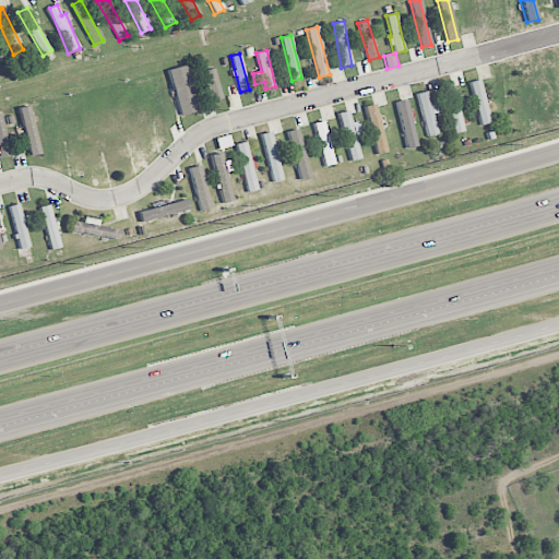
[(558,94),(549,60),(558,58),(558,94)]
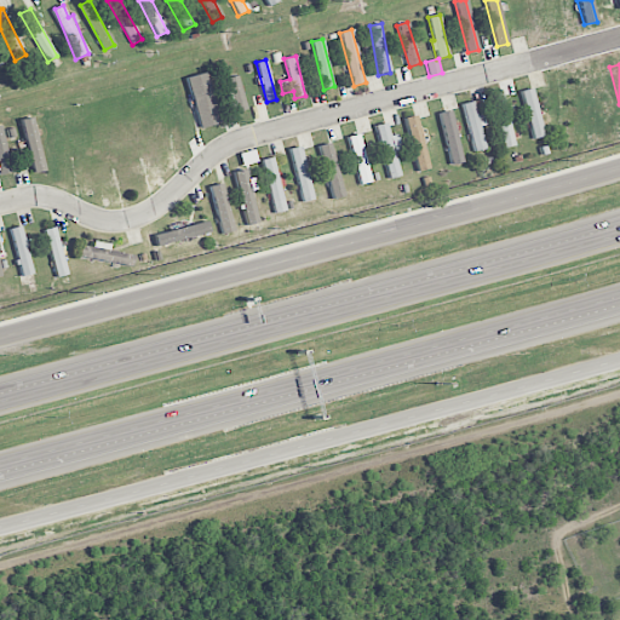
[(219,124),(205,73),(187,78),(201,128),(219,124)]
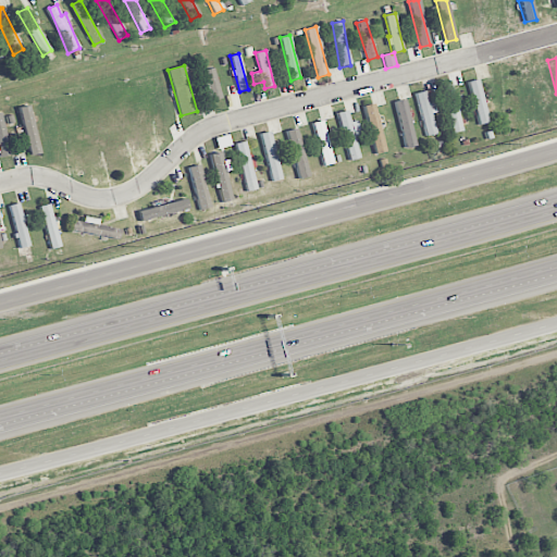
[(490,122),(479,79),(468,82),(480,125),(490,122)]
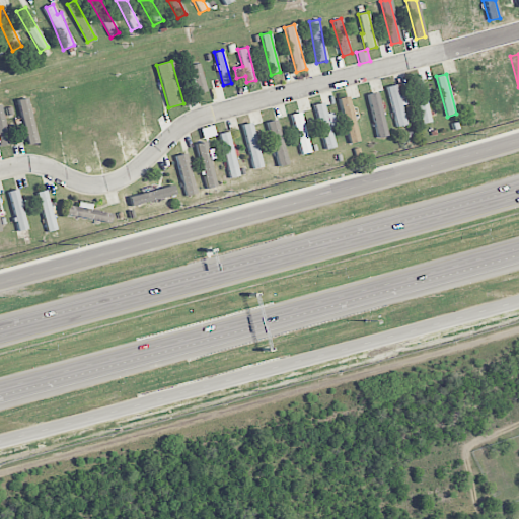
[(426,88),(423,89),(421,77),(413,79),(421,125),(432,122),(426,88)]
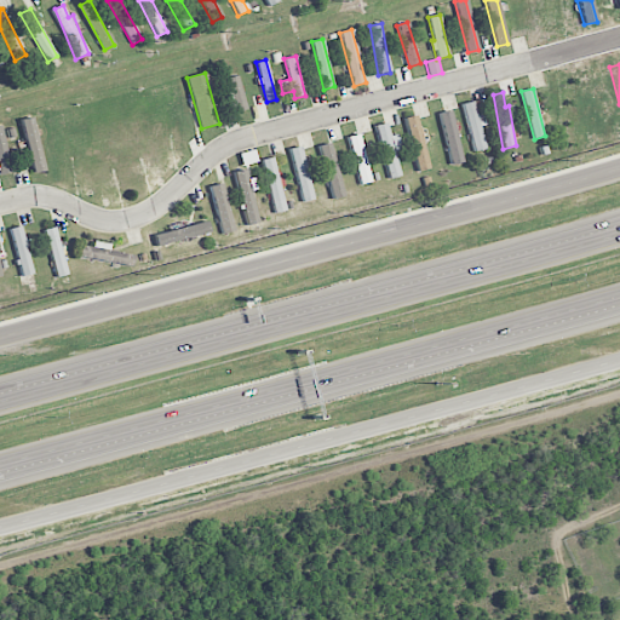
[(486,150),(481,126),(484,125),(482,113),(477,114),(474,102),(463,103),(474,153),(486,150)]
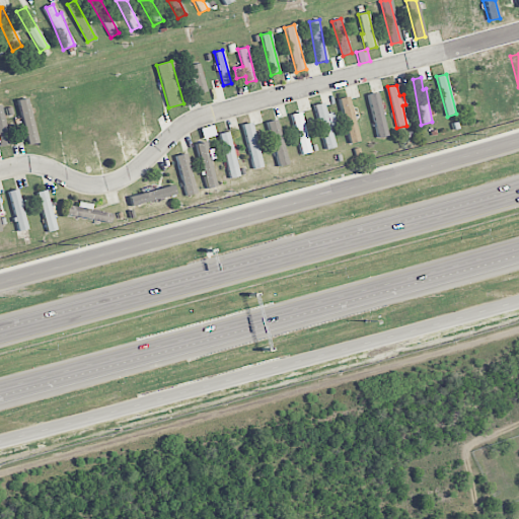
[(368,94),(377,138),(386,136),(378,92),(368,94)]
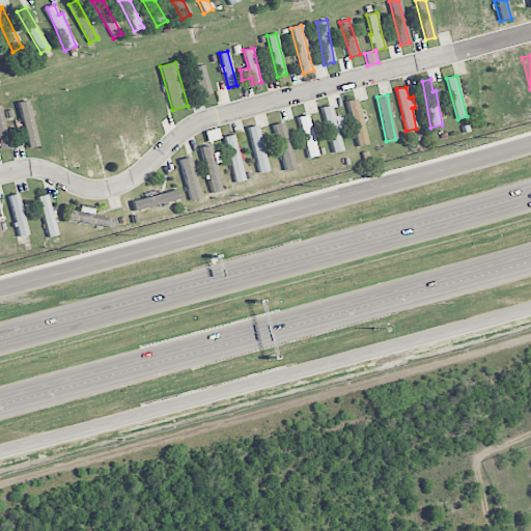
[(346,101),(358,146),(367,144),(357,99),(346,101)]
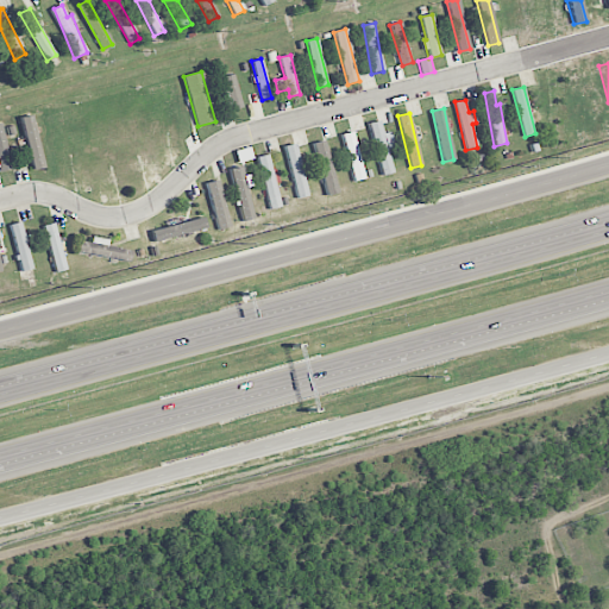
[(35,170),(45,167),(30,114),(19,118),(35,170)]
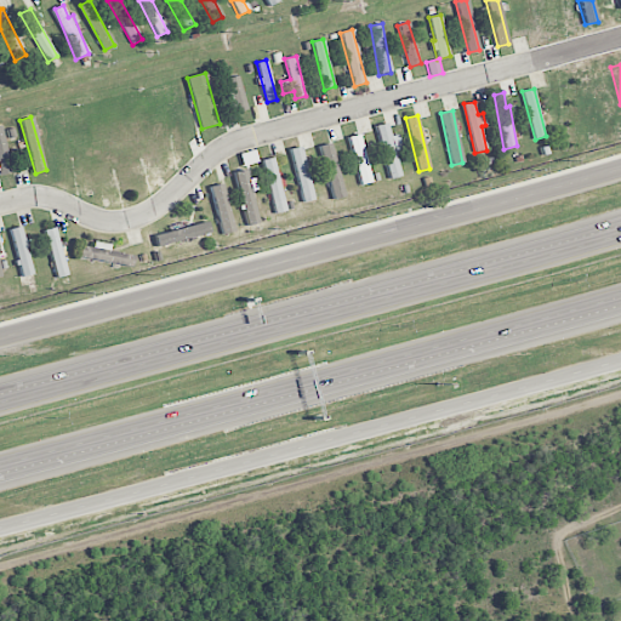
[(376,125),(389,180),(402,177),(396,152),(402,151),(398,134),(391,136),(388,123),(376,125)]
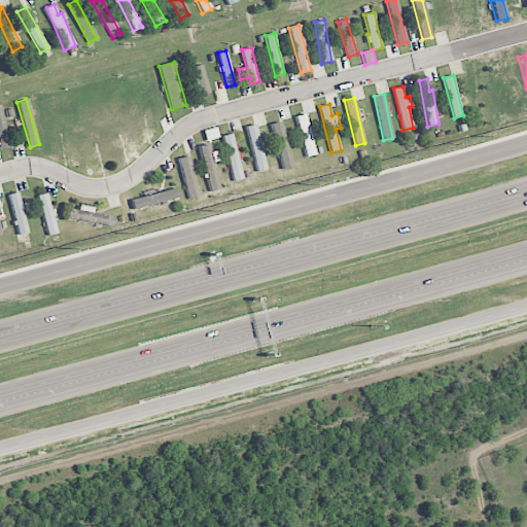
[(0,146),(9,144),(0,108),(0,146)]
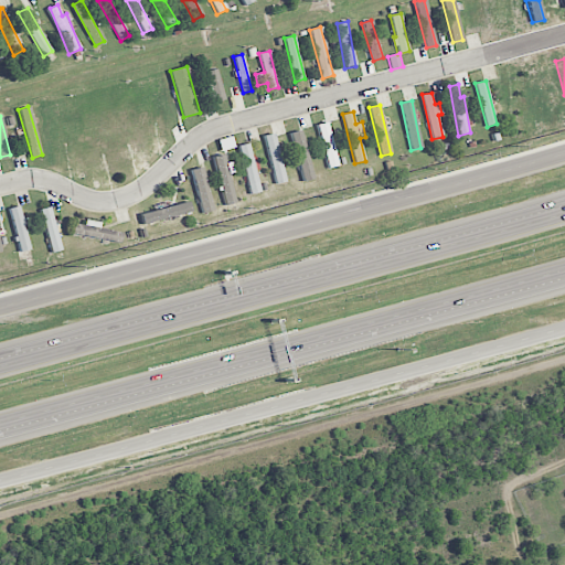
[(317,125),(329,169),(339,166),(327,123),(317,125)]
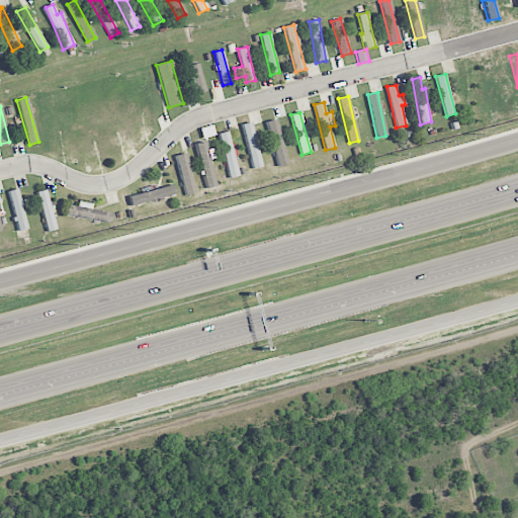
[(277,166),(286,164),(277,119),(268,121),(277,166)]
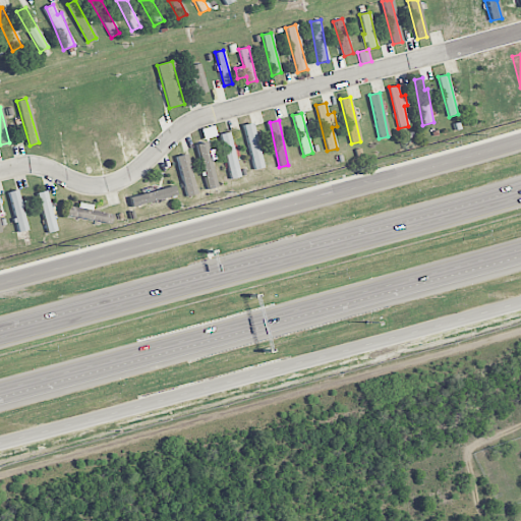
[(264,167),(252,123),(243,125),(254,170),(264,167)]
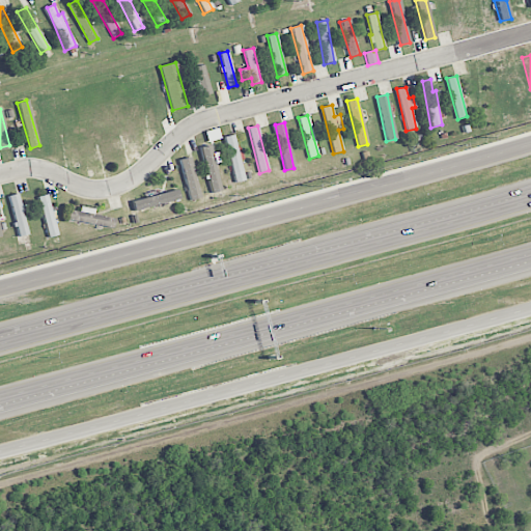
[(223,137),(235,183),(245,180),(233,135),(223,137)]
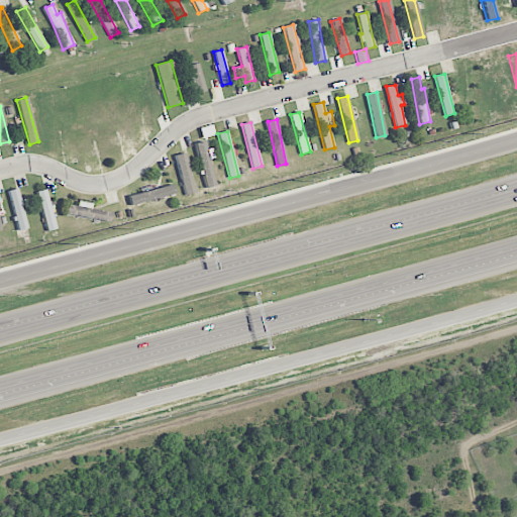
[(196,143),(205,187),(214,185),(205,141),(196,143)]
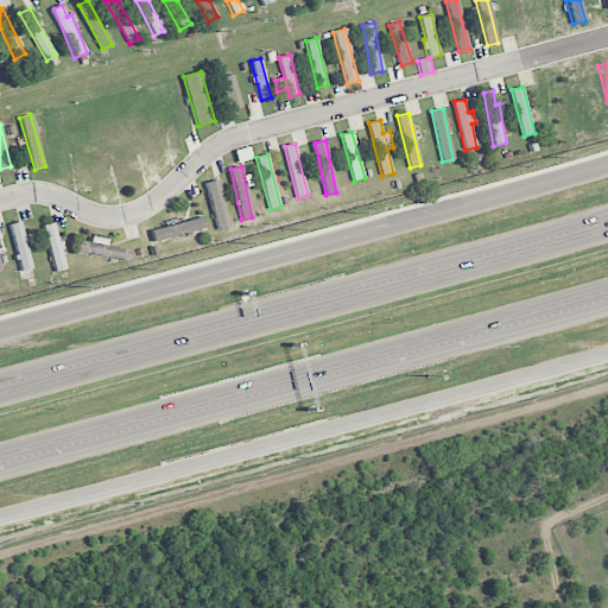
[(219,229),(230,227),(217,179),(206,183),(219,229)]
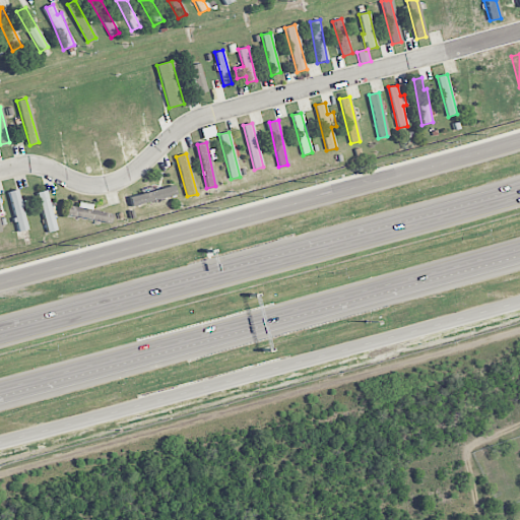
[(141,188),(142,194),(130,197),(132,206),(177,196),(175,186),(155,190),(154,185),(141,188)]
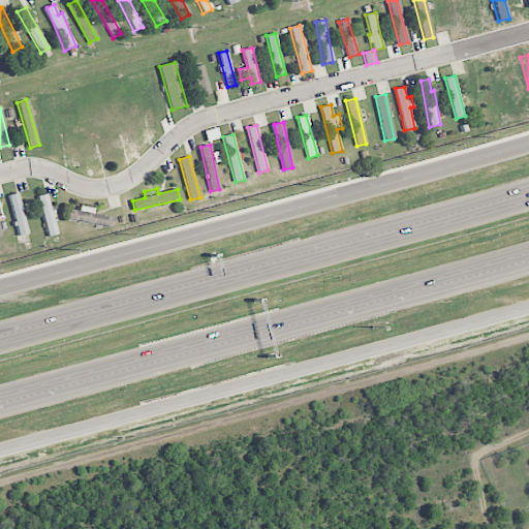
[(20,236),(29,234),(18,192),(7,195),(20,236)]
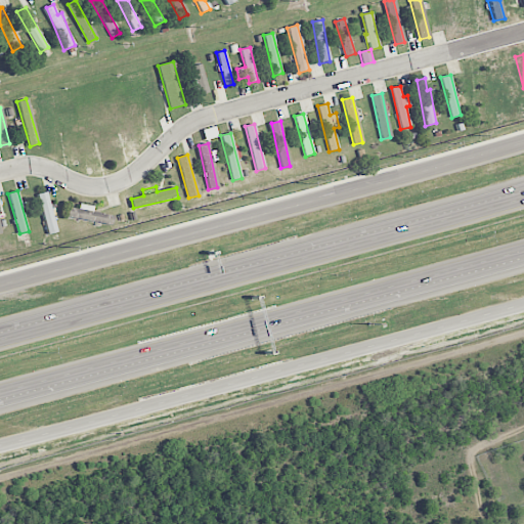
[(48,234),(57,232),(46,191),(37,194),(48,234)]
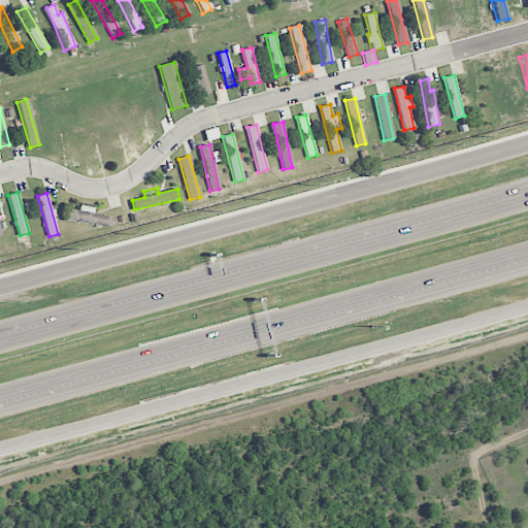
[(88,212),(89,207),(79,205),(78,210),(69,209),(67,218),(112,227),(114,218),(88,212)]
